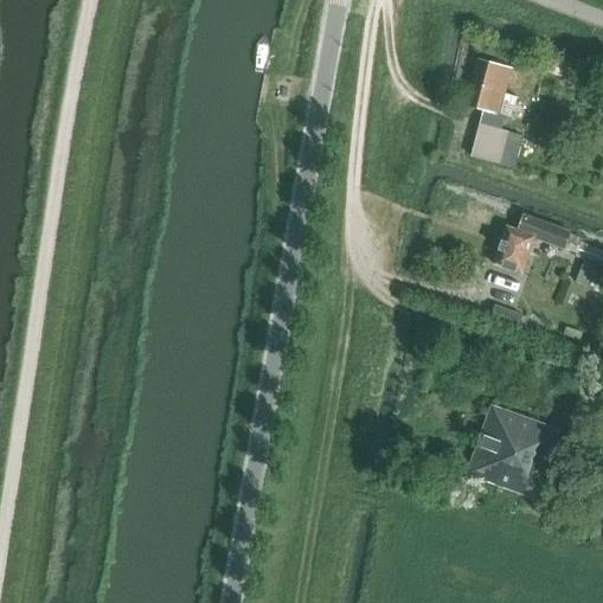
[(558,74),(563,61),(549,55),(544,68),(558,74)]
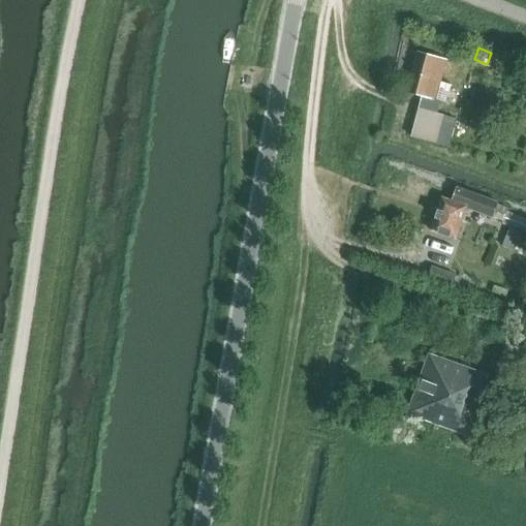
[(444,58),(416,51),(405,91),(421,95),(409,135),(434,142),(442,114),(436,112),(438,99),(443,100),(447,82),(438,80),(444,58)]
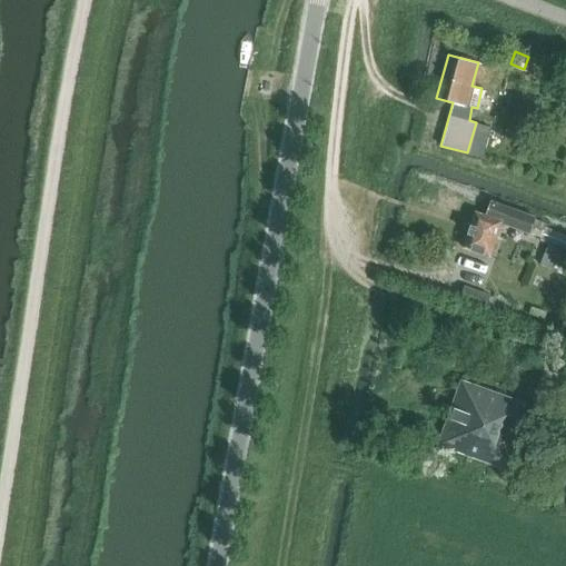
[(488,255),(500,222),(528,232),(529,232),(538,236),(538,239),(565,248),(565,234),(544,225),(545,221),(535,217),(535,216),(515,209),(490,200),(485,216),(474,211),(462,246),(488,255)]
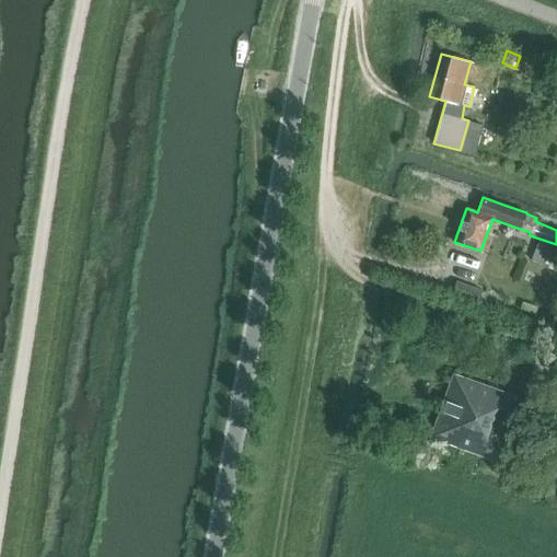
[(455,279),(450,294),(475,304),(480,289),(455,279)]
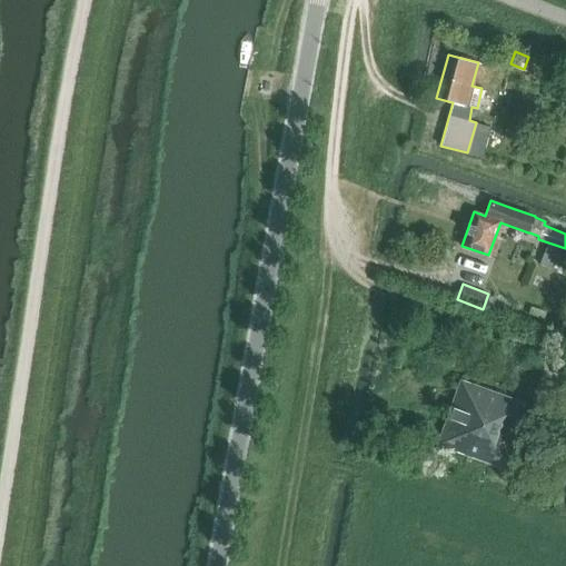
[(514,420),(523,403),(460,380),(438,443),(504,466),(519,423),(514,420)]
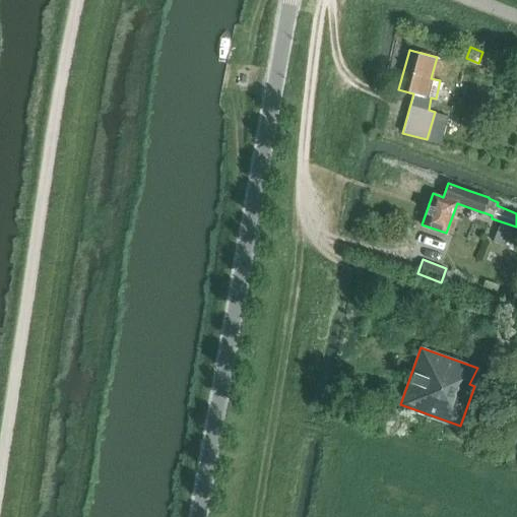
All buildings are outlined.
